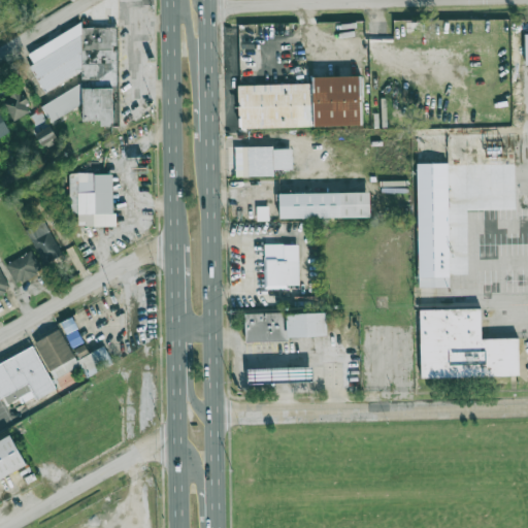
[(118,26),(83,27),(80,24),(27,52),(31,59),(31,68),(43,92),(75,74),(75,70),(81,70),(81,84),(40,104),(48,121),(81,104),(81,120),(99,120),(101,126),(119,126),(118,26)]
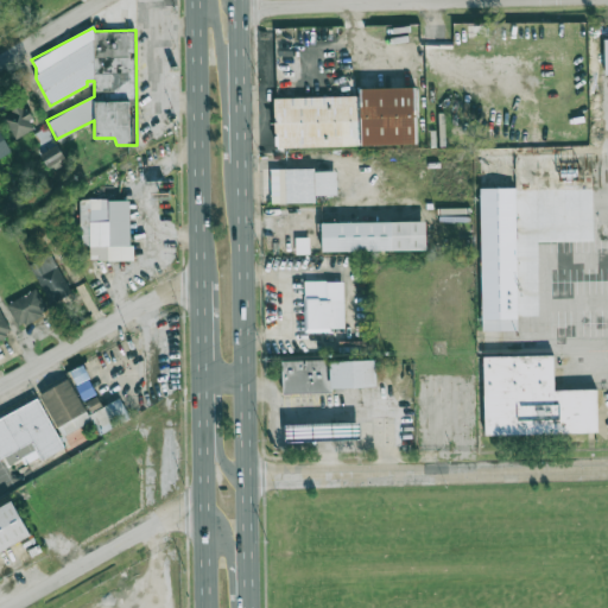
[(418,88),(359,88),(359,96),(274,97),(276,147),(418,146),(418,88)]
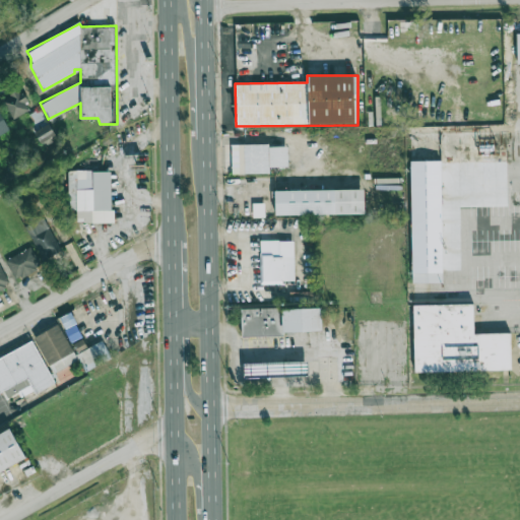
[(29,110),(20,89),(2,98),(11,118),(29,110)]
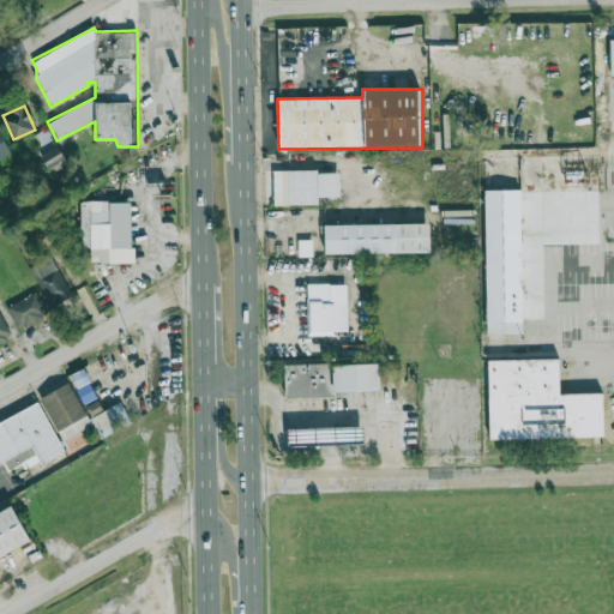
[(0,158),(11,154),(0,134),(0,158)]
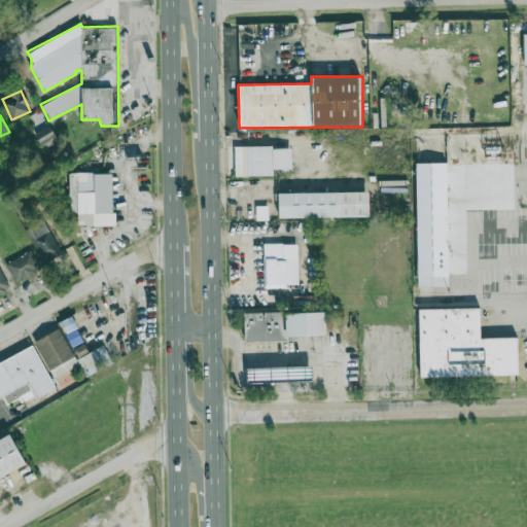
[(34,133),(40,145),(56,137),(48,125),(34,133)]
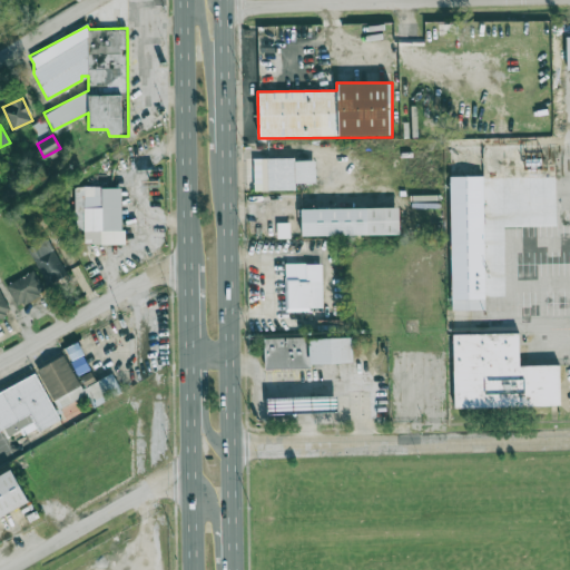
[(444,146),(556,146),(556,185),(483,185),(483,307),(446,308),(444,146)]
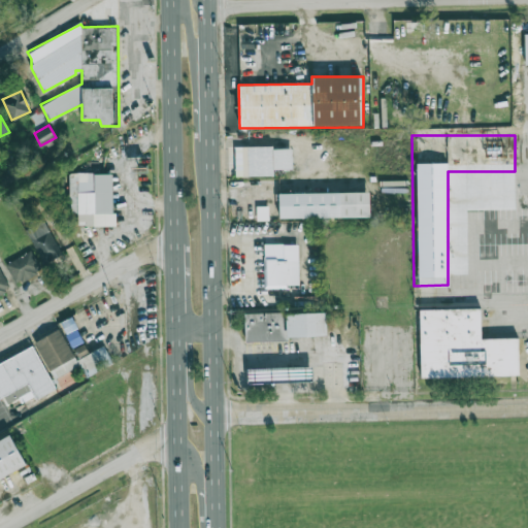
[(273,175),(273,169),(292,168),(292,146),(234,147),(235,176),(273,175)]
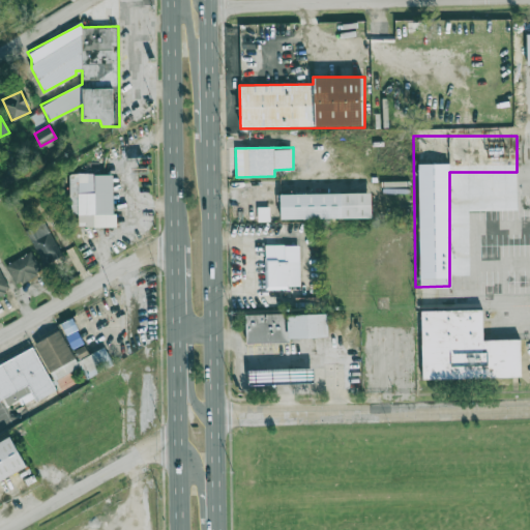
[(69,214),(78,214),(78,227),(114,226),(113,173),(69,174),(69,214)]
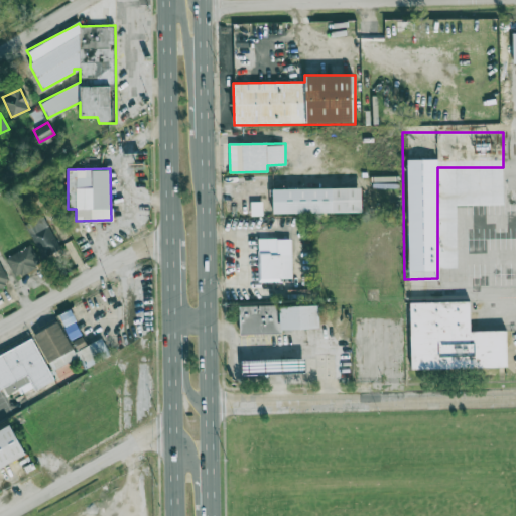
[(362,212),(362,187),(273,189),(273,214),(362,212)]
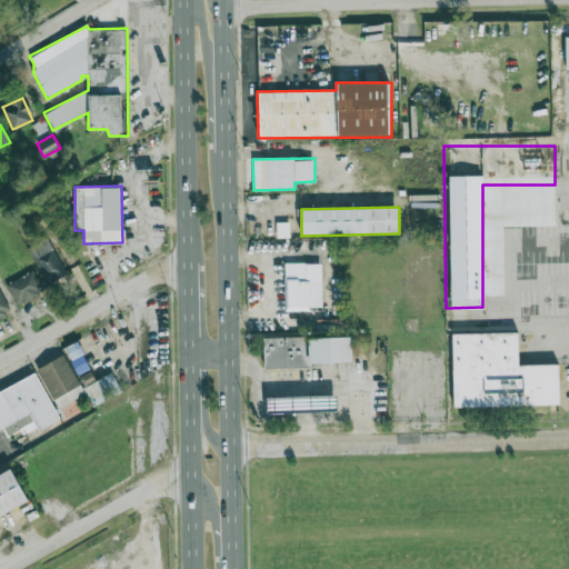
[(48,283),(67,273),(47,237),(28,247),(48,283)]
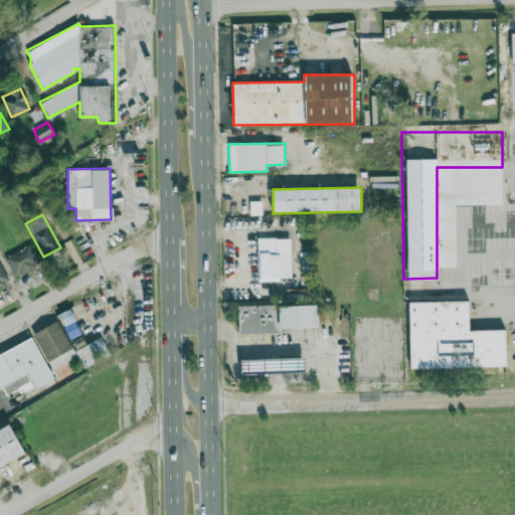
[(292,238),(258,238),(258,280),(291,280),(292,238)]
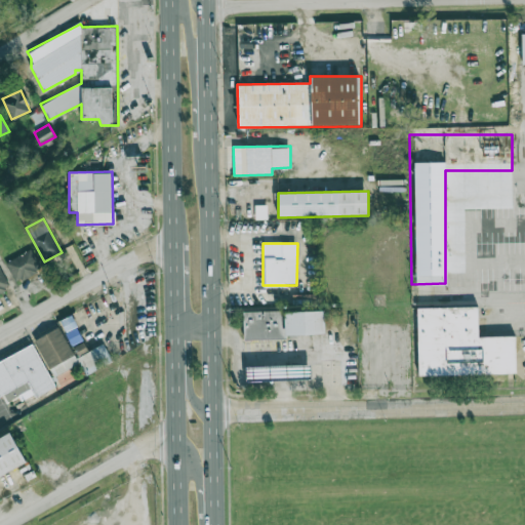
[(41,269),(31,248),(6,261),(17,282),(41,269)]
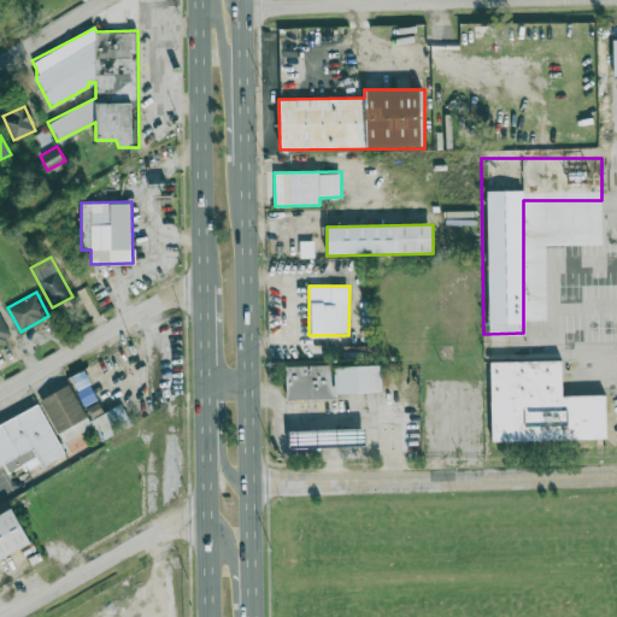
[(0,342),(11,338),(0,313),(0,342)]
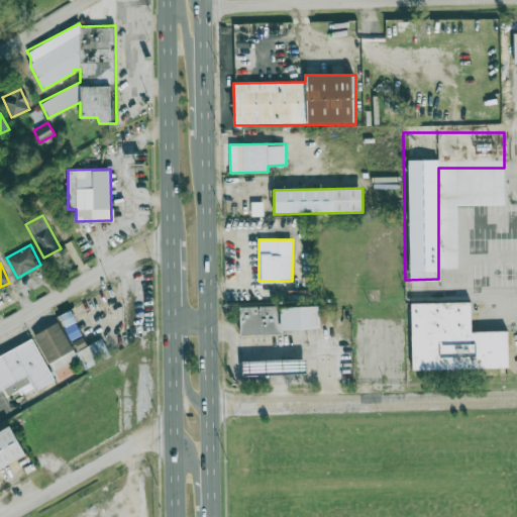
[(412,303),(413,370),(509,369),(508,331),(472,332),(472,302),(412,303)]
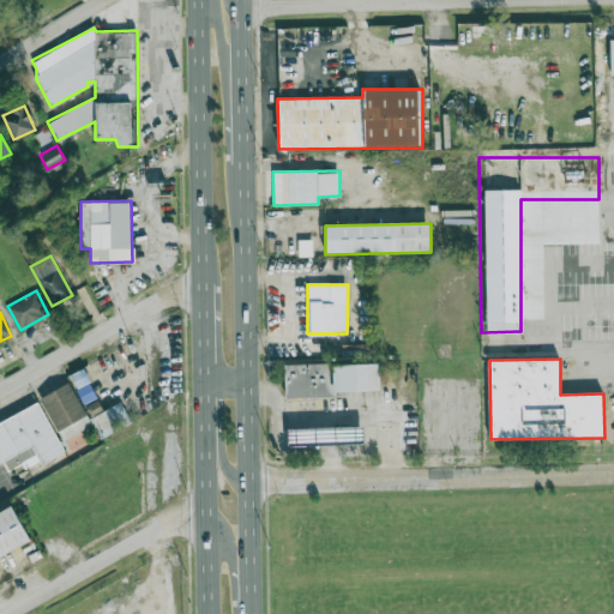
[(381,393),(380,362),(284,365),(286,396),(381,393)]
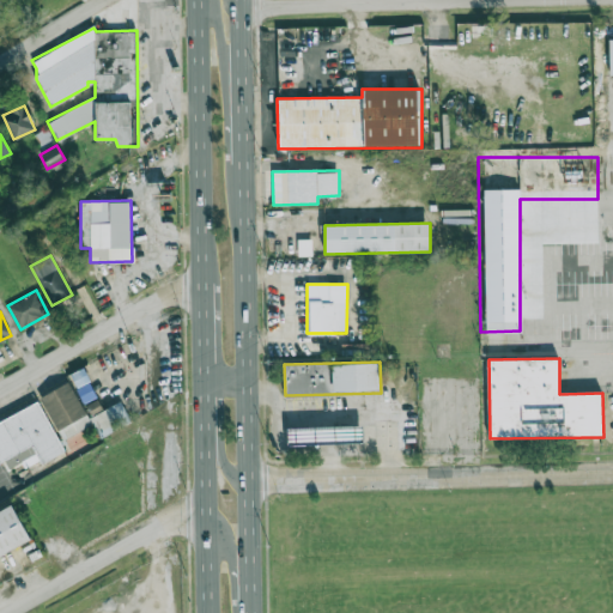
[(40,396),(61,441),(91,425),(98,438),(131,423),(120,401),(102,410),(90,382),(74,389),(70,382),(40,396)]
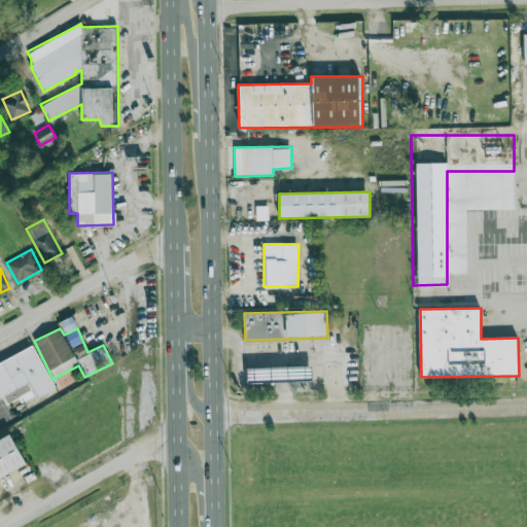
[(0,361),(0,400),(2,405),(18,397),(21,403),(54,387),(33,345),(0,361)]
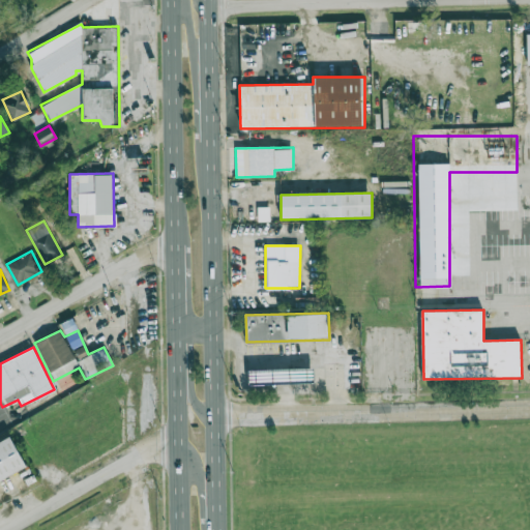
[(249,371),(249,384),(314,382),(314,369),(249,371)]
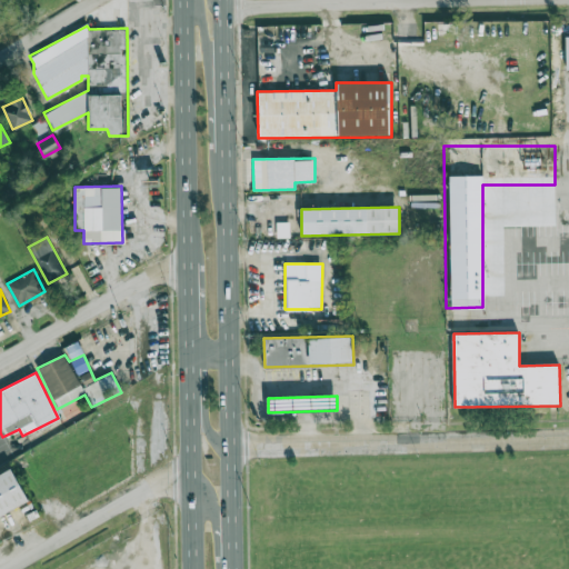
[(0,475),(0,516),(28,501),(11,469),(0,475)]
